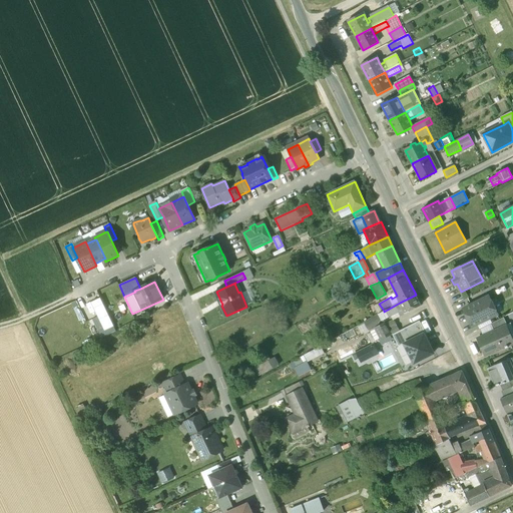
[(416,295),(400,303),(384,312),(384,311),(365,322),(369,331),(383,323),(382,321),(399,312),(400,313),(402,314),(403,314),(405,313),(406,313),(421,306),(416,295)]
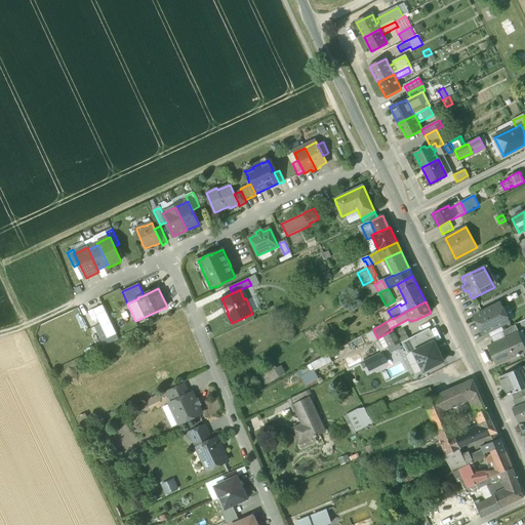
[(499,304),(475,317),(483,334),(509,322),(499,304)]
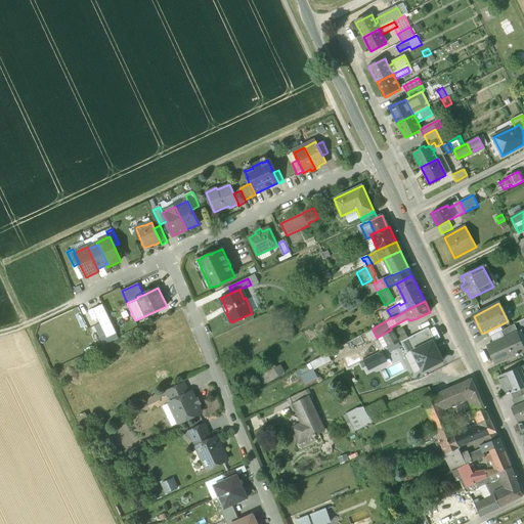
[(119,339),(102,305),(93,309),(100,323),(94,326),(103,346),(119,339)]
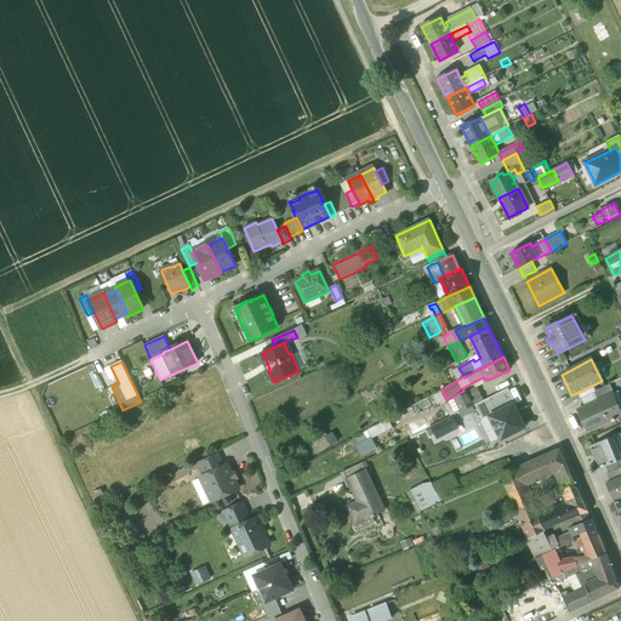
[(610,385),(594,392),(598,400),(609,396),(614,393),(610,385)]
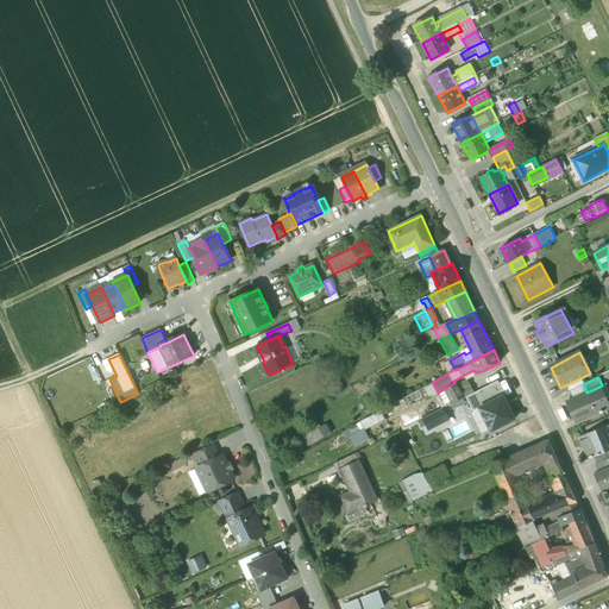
[(497,382),(466,399),(473,413),(479,409),(503,397),(506,396),(497,382)]
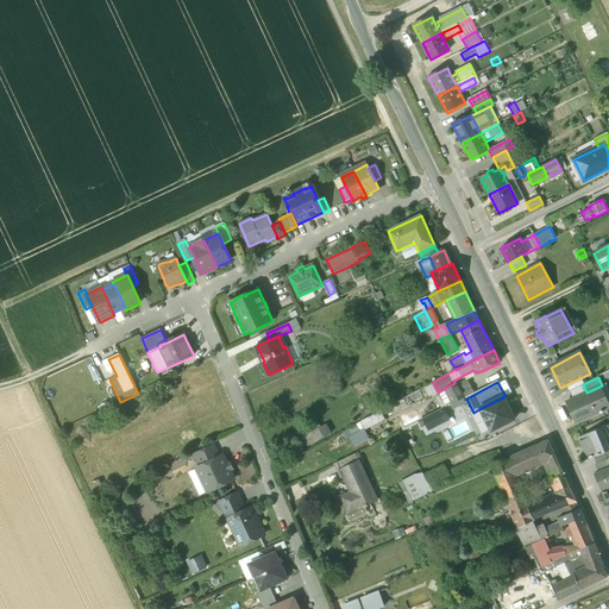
[(597,388),(607,409),(608,407),(608,389),(607,383),(602,385),(597,388)]
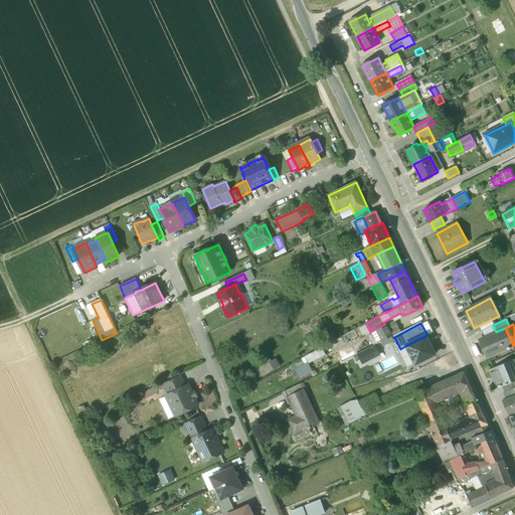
[(386,327),(376,332),(382,342),(392,337),(386,327)]
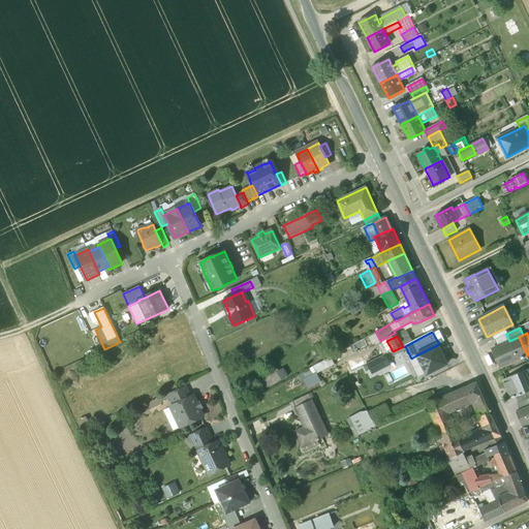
[(509,341),(494,348),(502,367),(521,358),(522,359),(524,359),(523,358),(527,355),(519,337),(509,341)]
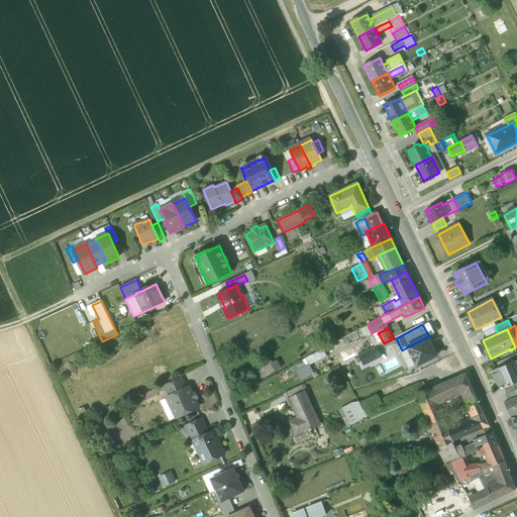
[(427,337),(407,347),(416,367),(437,355),(427,337)]
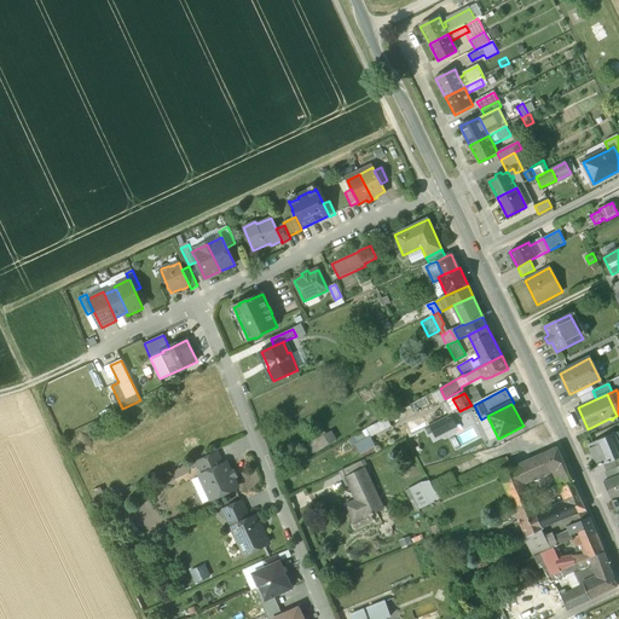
[(440,418),(438,414),(424,421),(428,426),(440,418)]
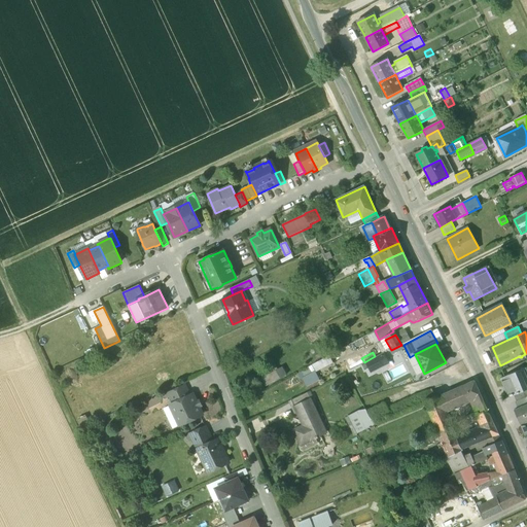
[(385,353),(365,363),(371,373),(390,363),(385,353)]
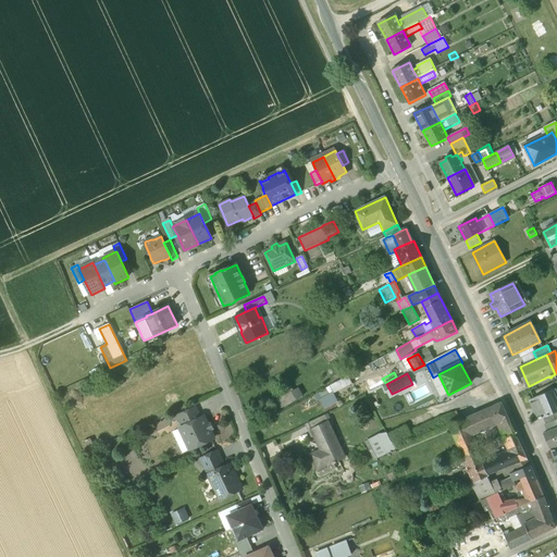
[(334,393),(354,383),(349,375),(331,384),(334,393)]
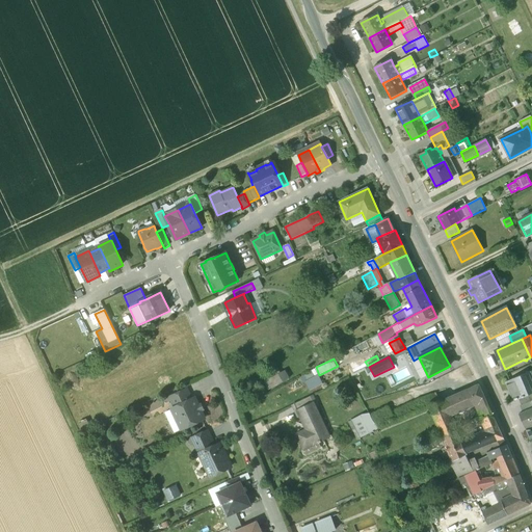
[(354,362),(349,364),(352,371),(357,369),(354,362)]
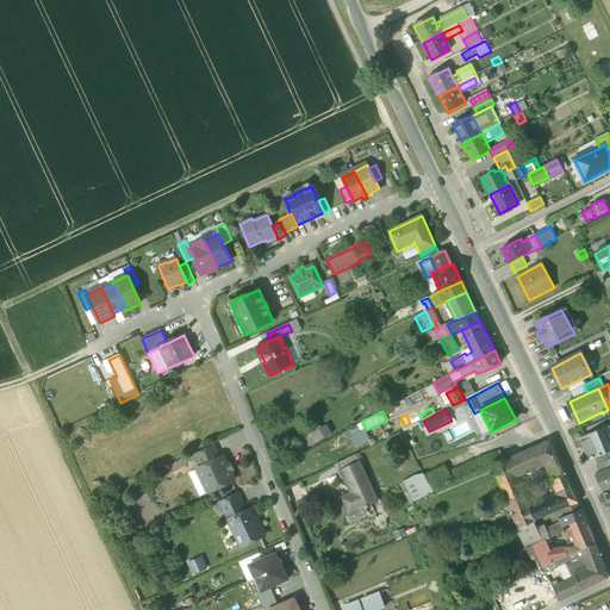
[(304,437),(309,447),(332,434),(327,424),(304,437)]
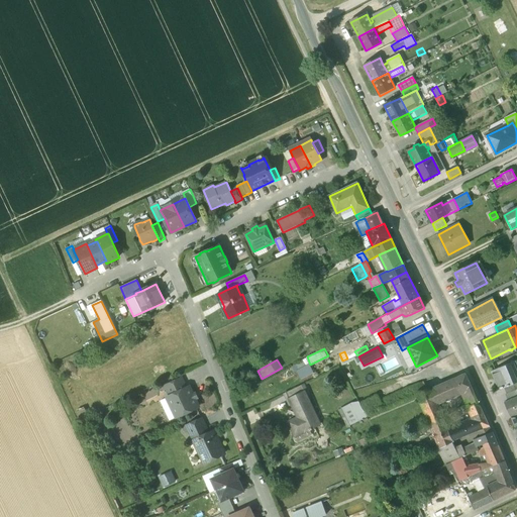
[(295,365),(298,370),(305,367),(302,360),(295,365)]
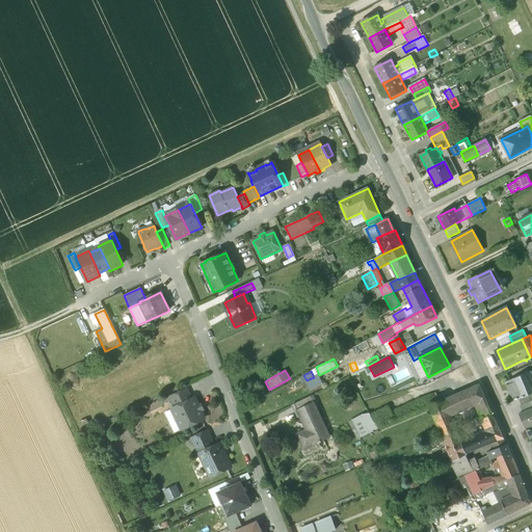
[(531,377),(530,372),(505,382),(513,402),(519,400),(531,393),(531,377)]
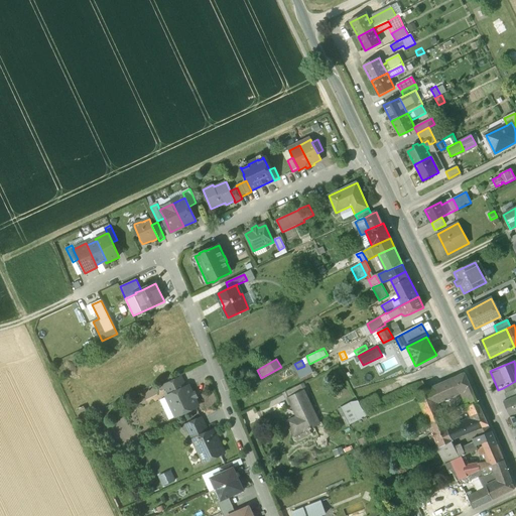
[(465,373),(430,388),(435,401),(463,390),(471,386),(465,373)]
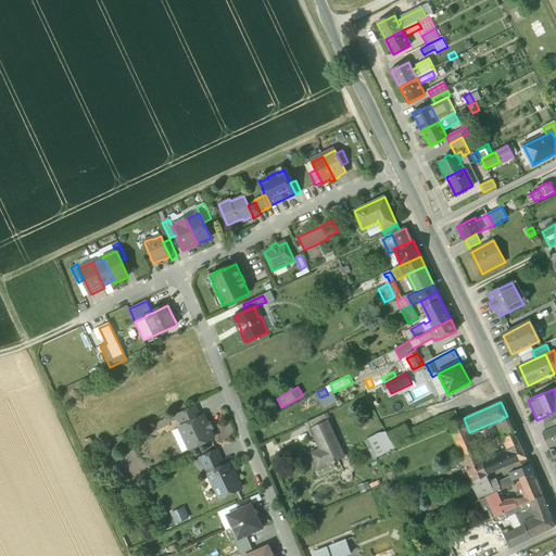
[(196,407),(178,416),(184,426),(200,418),(196,407)]
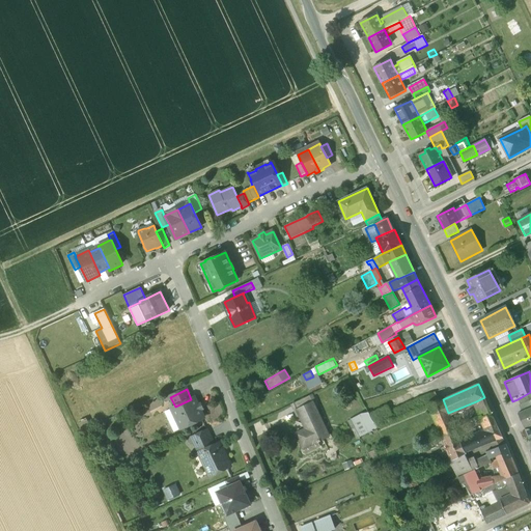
[(530,392),(518,399),(520,406),(530,400),(530,392)]
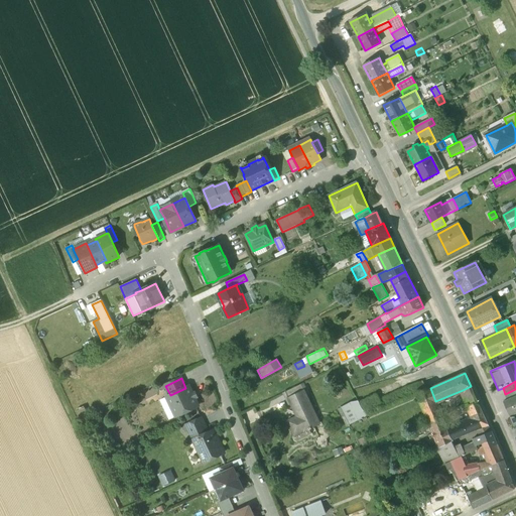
[(288,406),(290,405),(287,398),(304,389),(308,396),(309,395),(303,382),(282,393),(288,406)]
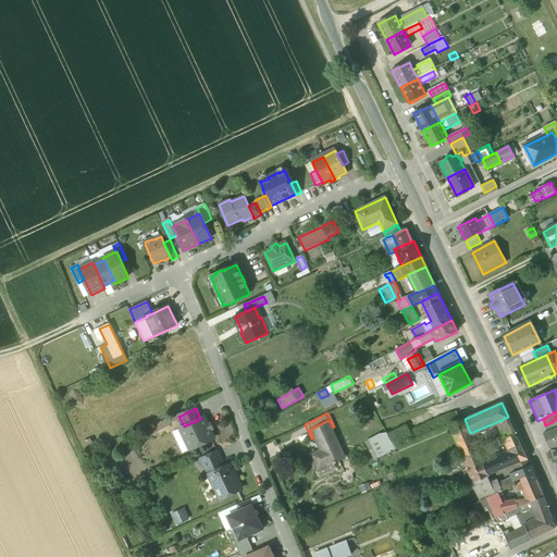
[(358,416),(366,430),(370,428),(363,412),(358,416)]
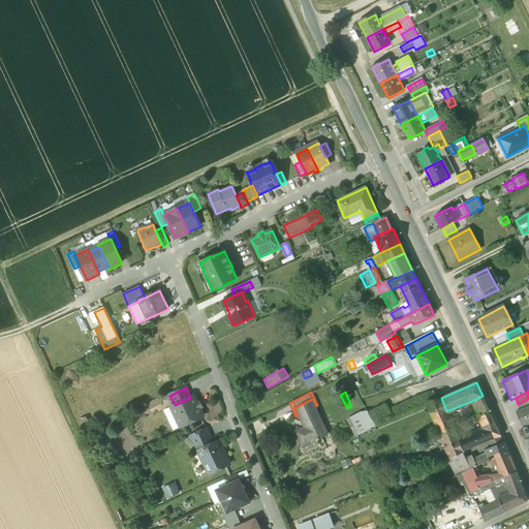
[(175,405),(172,406),(172,407),(165,410),(175,430),(203,416),(193,396),(190,398),(175,405)]
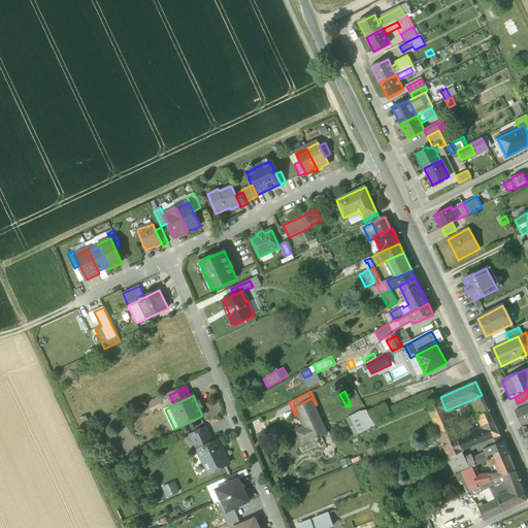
[(482,395),(473,399),(479,410),(487,407),(482,395)]
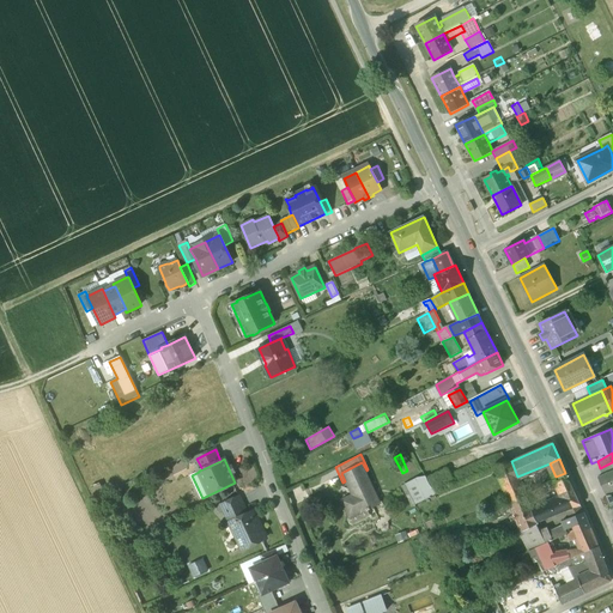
[(505,463),(495,468),(495,469),(509,503),(526,496),(525,493),(517,477),(511,461),(505,463)]
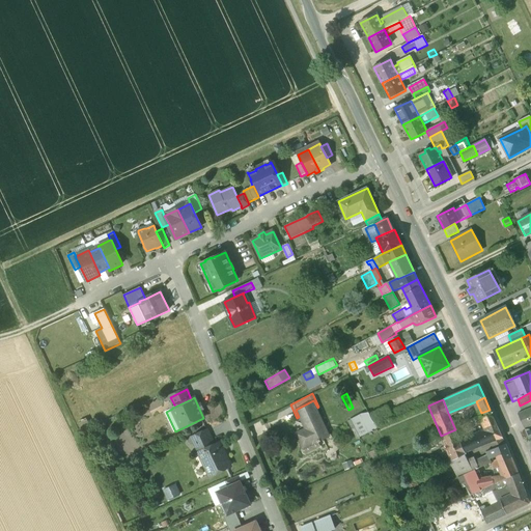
[(304,428),(295,432),(303,450),(331,437),(317,408),(313,400),(296,410),(299,417),(304,428)]
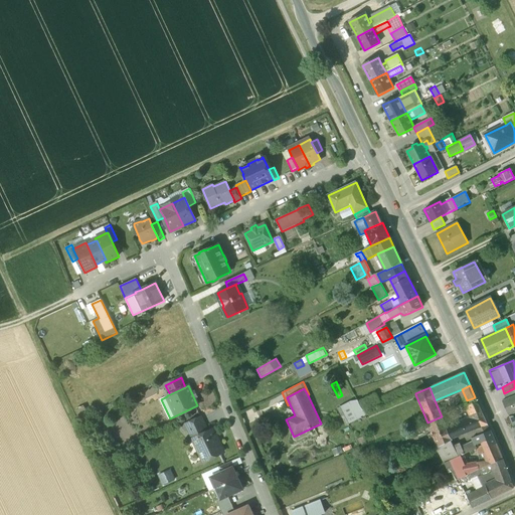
[(514,388),(504,393),(503,393),(506,399),(514,395),(514,388)]
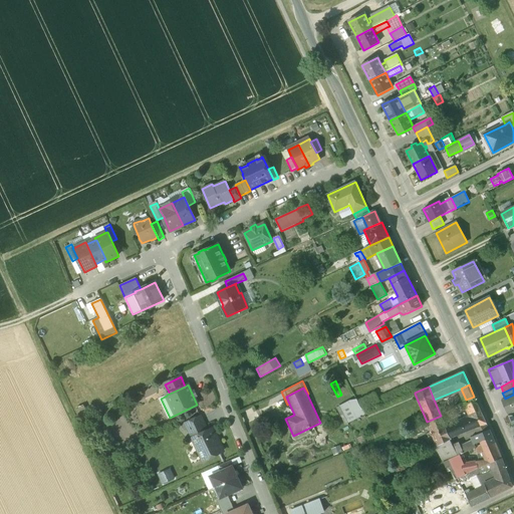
[(513,395),(505,399),(501,401),(507,415),(513,411),(513,395)]
